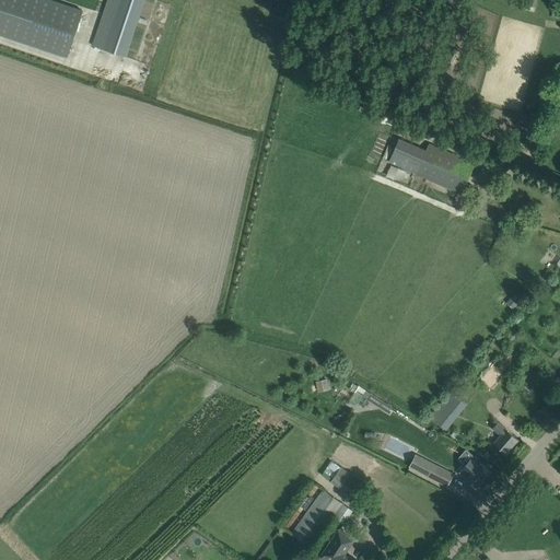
[(0,0),(0,34),(67,57),(82,11),(49,0),(0,0)]
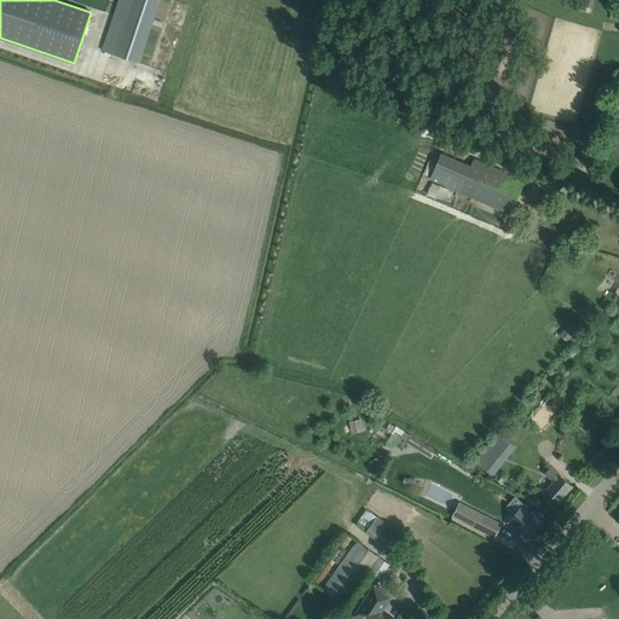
[(119,0),(102,50),(139,63),(160,0),(119,0)]
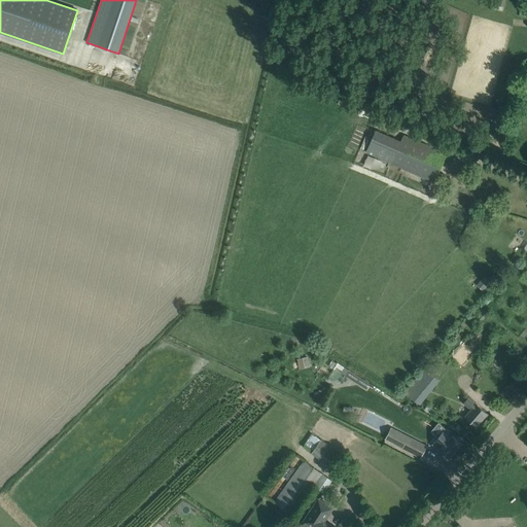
[(433,182),(446,154),(403,135),(391,164),(433,182)]
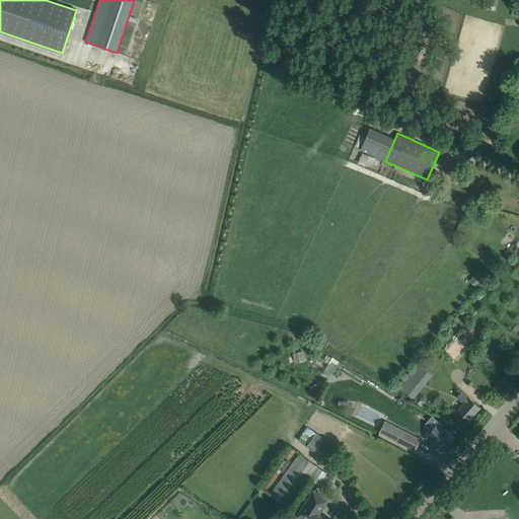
[(459,361),(473,342),(458,330),(453,339),(455,340),(447,352),(459,361)]
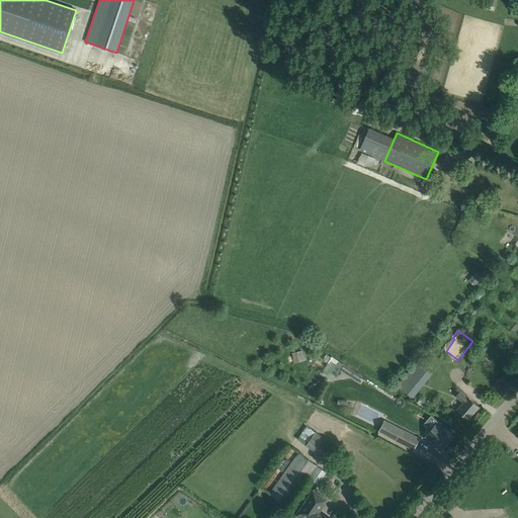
[(303,350),(293,351),(294,360),(298,360),(297,354),(303,353),(303,350)]
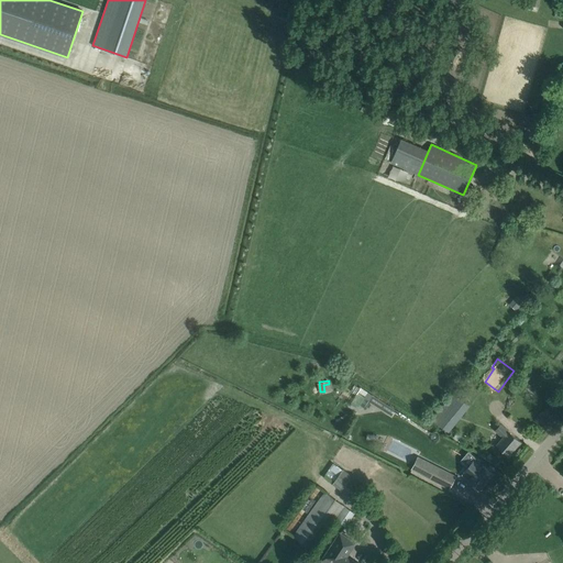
[(363,410),(372,394),(360,387),(351,404),(363,410)]
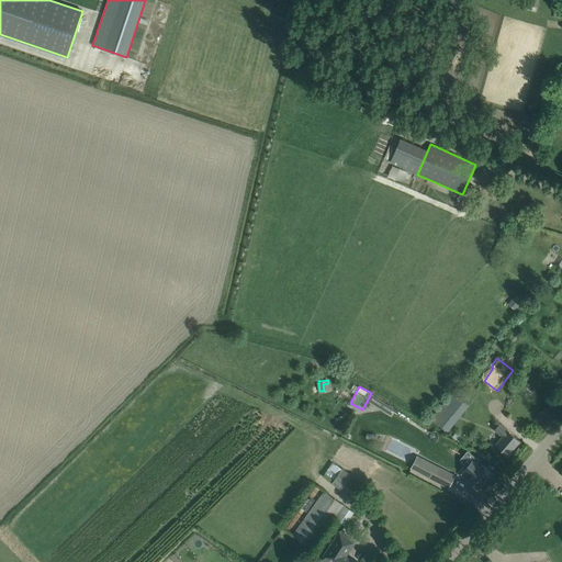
[(453,393),(444,405),(459,418),(469,405),(453,393)]
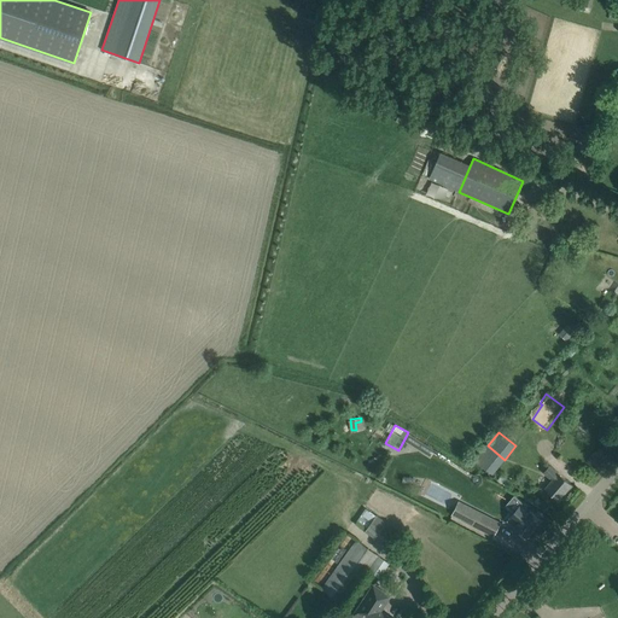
[(409,435),(404,441),(430,456),(433,450),(409,435)]
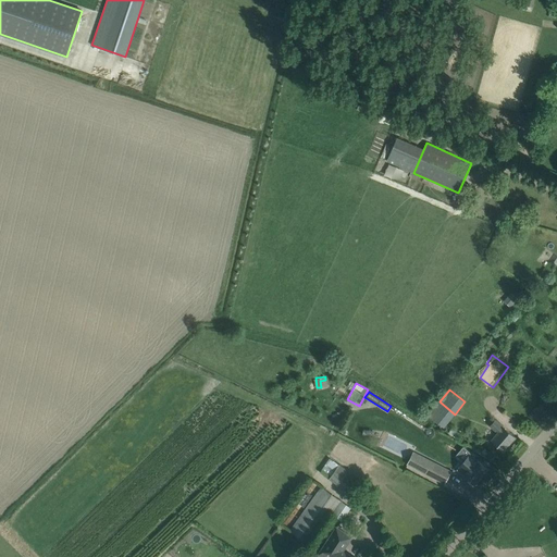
[(516,437),(507,431),(495,420),(490,426),(497,433),(491,441),(503,452),(516,437)]
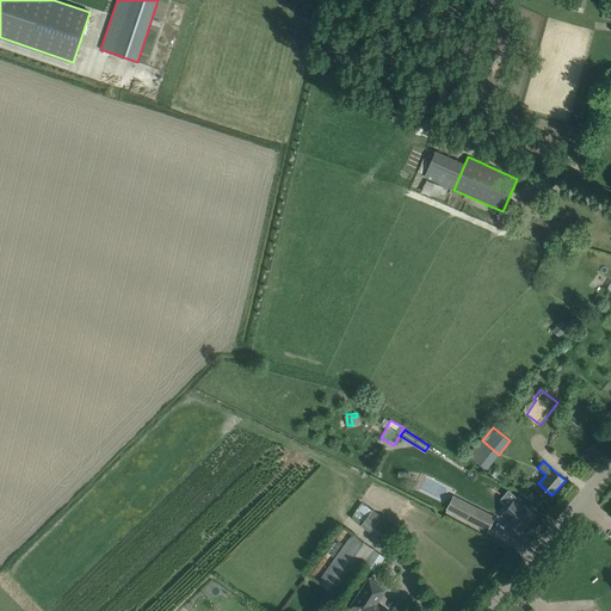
[(504,512),(501,516),(520,532),(535,514),(524,505),(516,498),(514,500),(513,500),(504,512)]
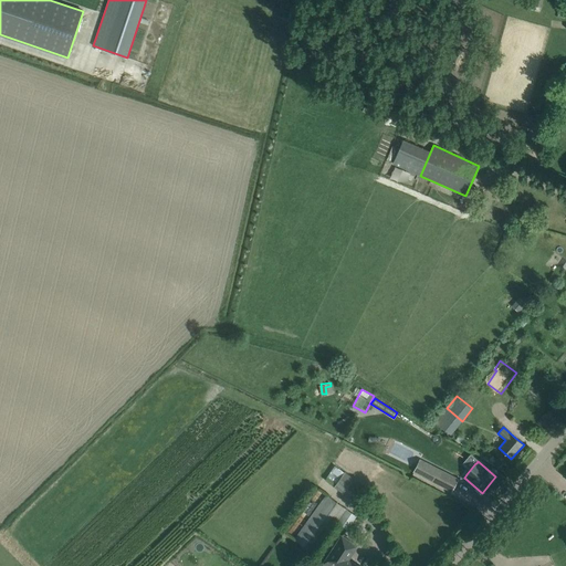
[(419,462),(415,471),(451,491),(458,479),(441,470),(440,473),(419,462)]
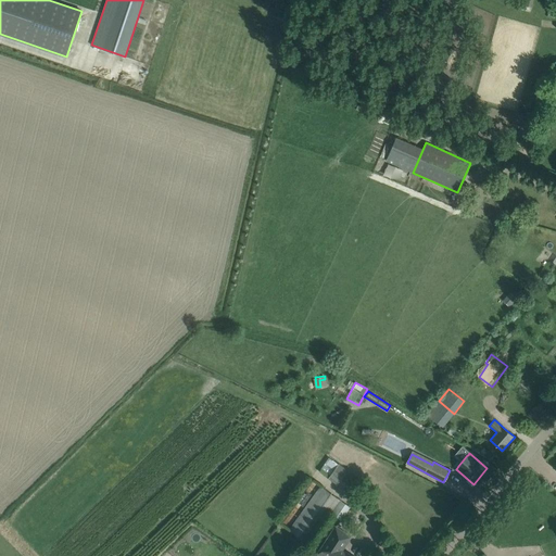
[(339,464),(329,477),(349,490),(357,478),(339,464)]
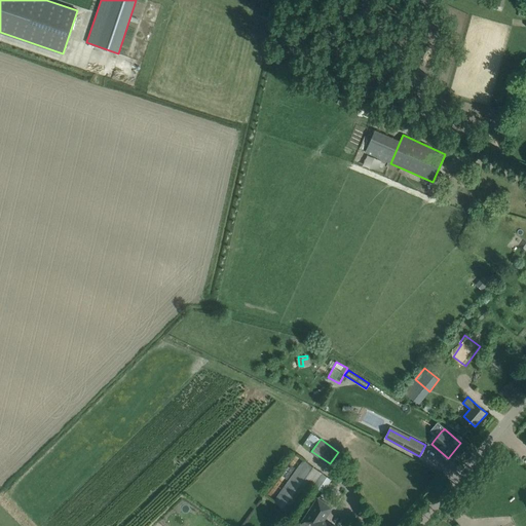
[(323,474),(314,486),(323,491),(323,492),(331,480),(323,474)]
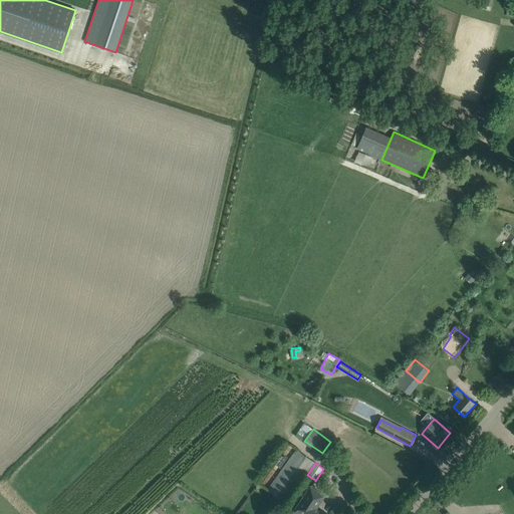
[(310,487),(292,513),(293,513),(325,513),(319,510),(317,508),(325,496),(311,487),(310,487)]
